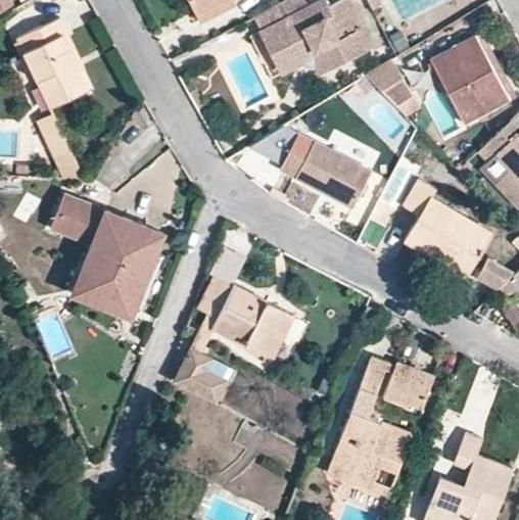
[(0,0),(0,11),(15,2),(13,0),(0,0)]
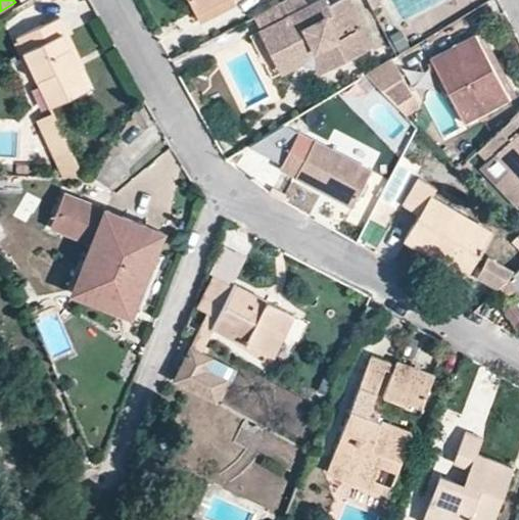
[(188,0),(194,12),(219,0),(188,0)]
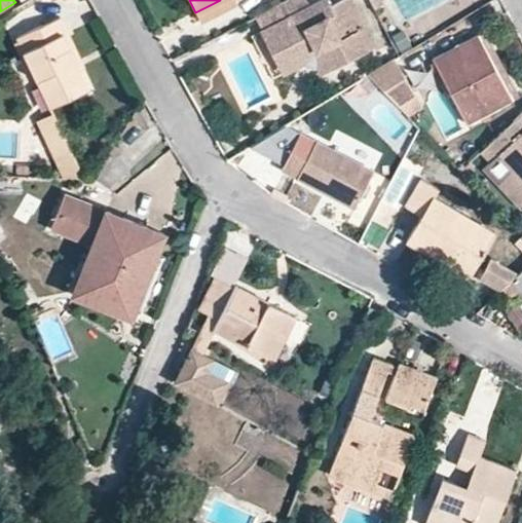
[(220,0),(195,12),(200,23),(236,5),(234,0),(220,0)]
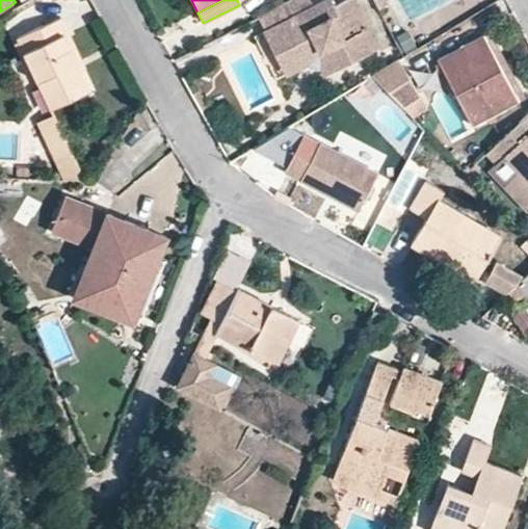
[(286,0),(257,16),(264,30),(312,6),(309,0),(286,0)]
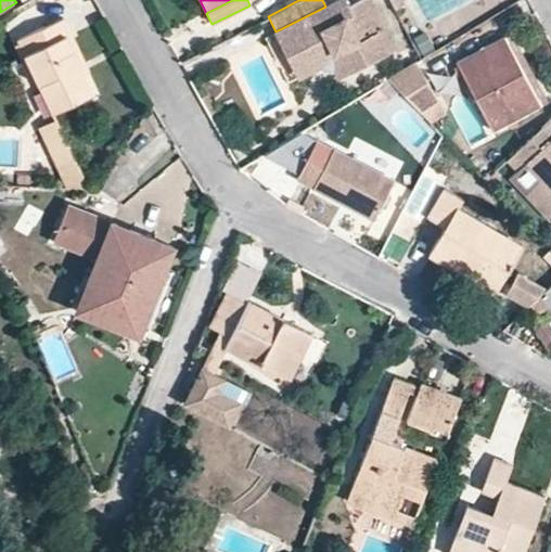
[(276,31),(293,64),(314,54),(311,45),(328,37),(333,47),(344,51),(354,71),(389,51),(377,30),(386,27),(373,0),(353,0),(348,2),(346,0),(337,0),(325,7),(276,31)]
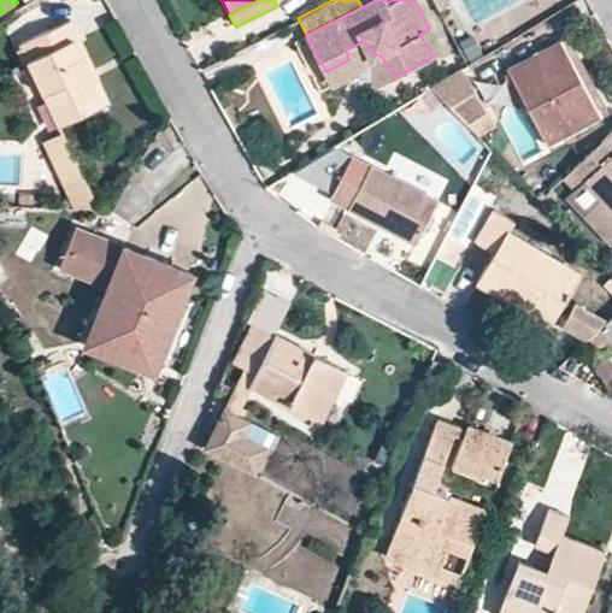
[(70,43),(76,41),(66,23),(34,40),(42,56),(24,64),(58,131),(104,108),(90,82),(70,43)]
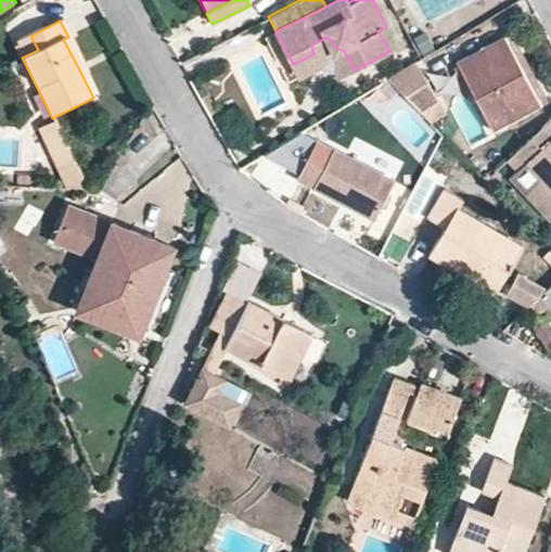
[(397,48),(386,27),(377,30),(389,51),(397,48)]
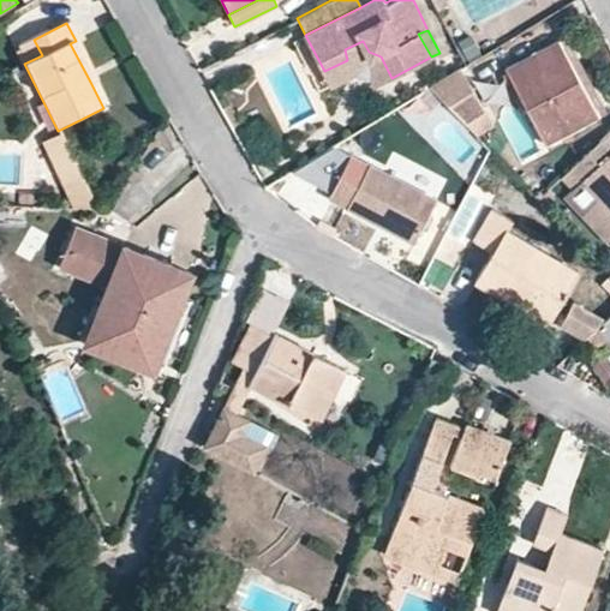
[(598,112),(557,37),(504,66),(545,141),(598,112)]
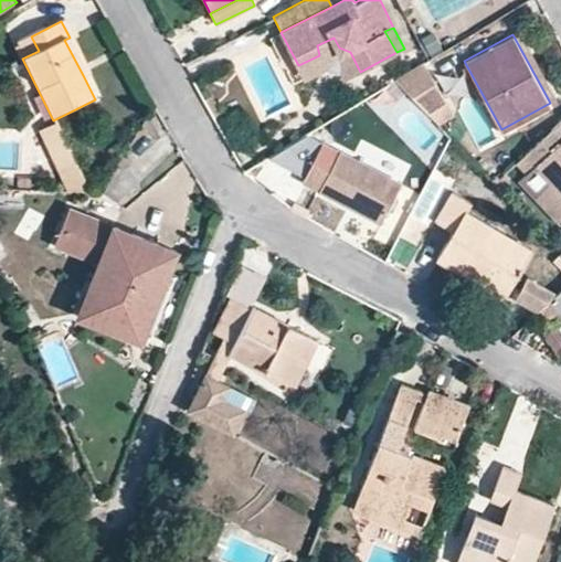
[(87,73),(70,38),(64,40),(83,75),(87,73)]
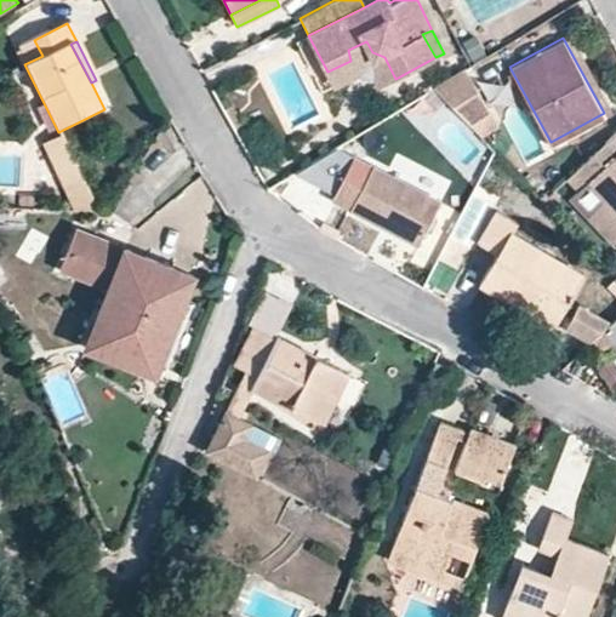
[(351,61),(328,72),(335,85),(359,73),(376,79),(381,87),(395,79),(385,57),(372,52),(366,41),(348,50),(351,61)]
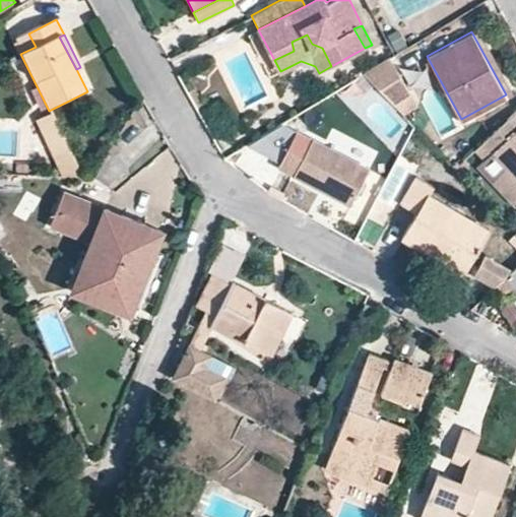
[(387,56),(360,72),(376,88),(396,75),(387,56)]
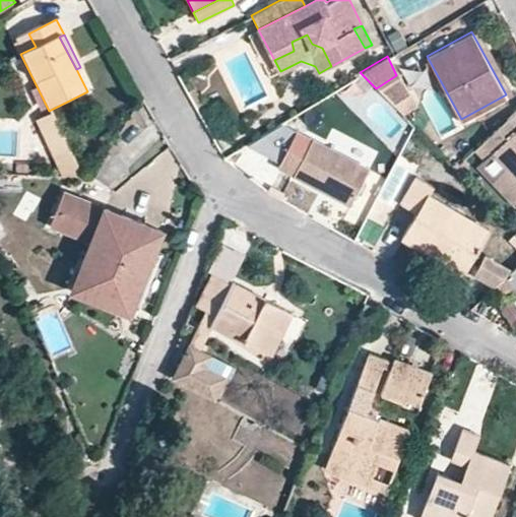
[(413,105),(396,75),(376,88),(399,113),(413,105)]
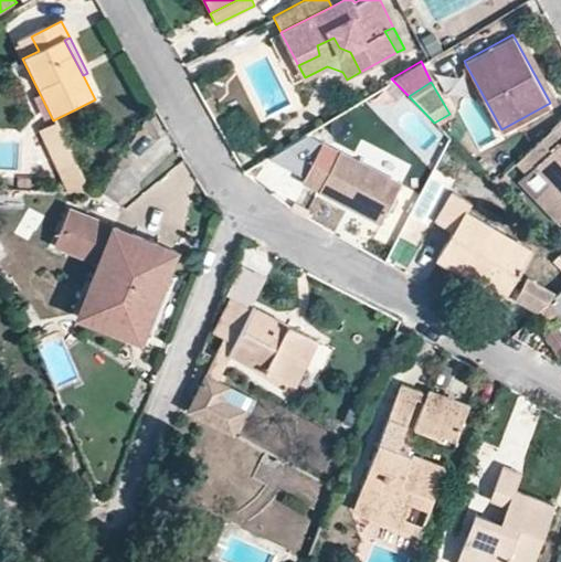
[(199,95),(190,101),(200,117),(208,113),(199,95)]
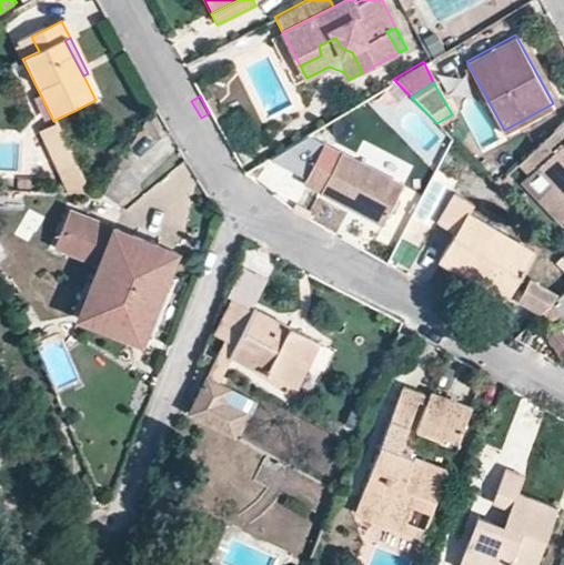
[(39,135),(51,159),(67,150),(56,127),(39,135)]
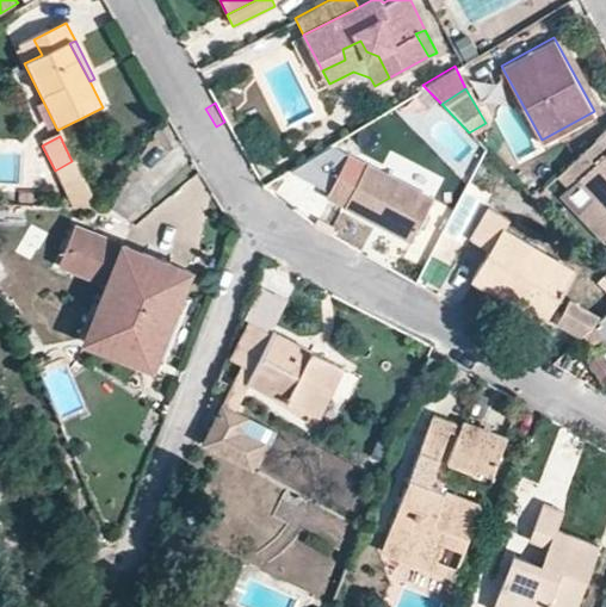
[(605,240),(605,144),(603,148),(597,142),(576,160),(582,167),(575,174),(582,180),(595,196),(579,212),(605,240)]
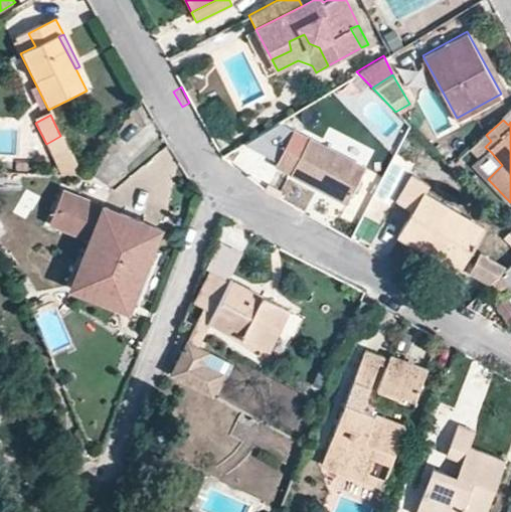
[(491,141),(486,135),(472,148),(482,159),(491,152),(485,147),(491,141)]
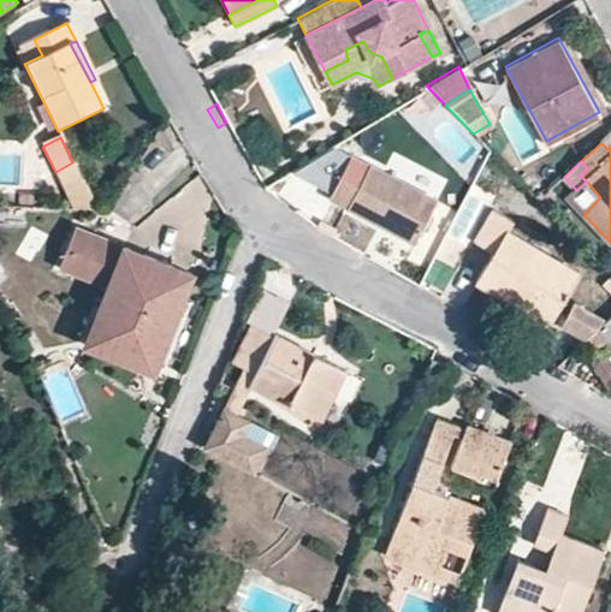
[(72,162),(55,172),(64,189),(82,180),(72,162)]
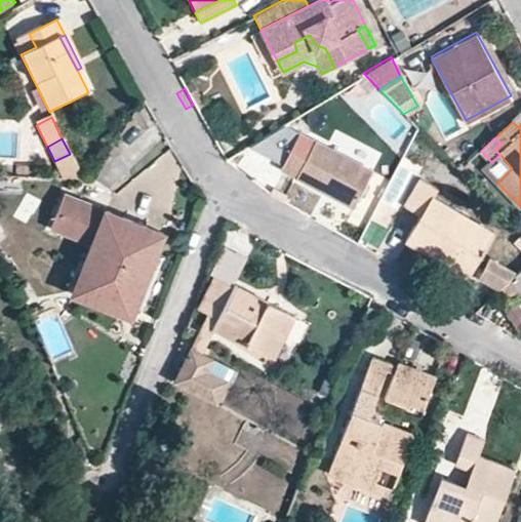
[(310,138),(306,145),(291,138),(278,167),(349,205),(368,167),(310,138)]
